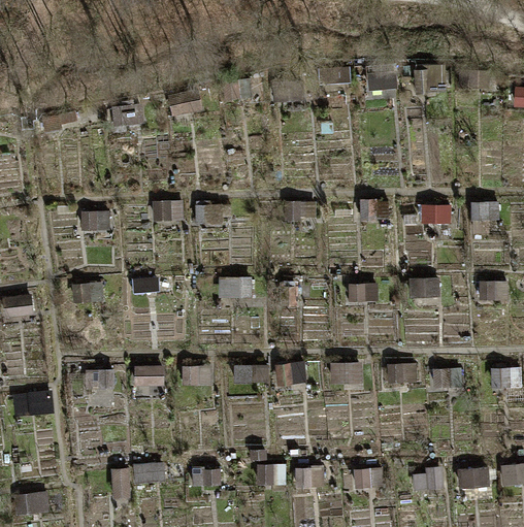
[(523,107),(523,90),(514,90),(514,107),(523,107)]
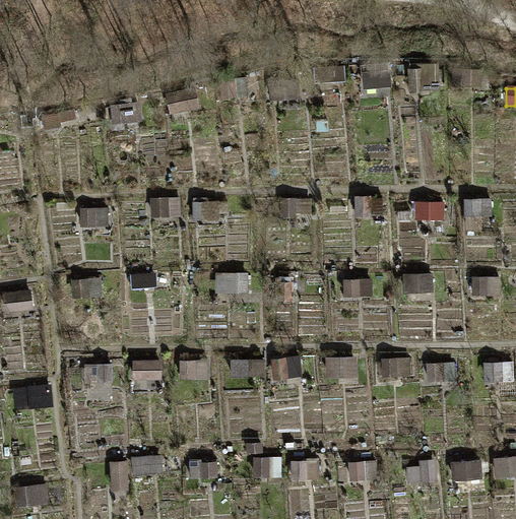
[(7,292),(8,310),(30,309),(30,290),(7,292)]
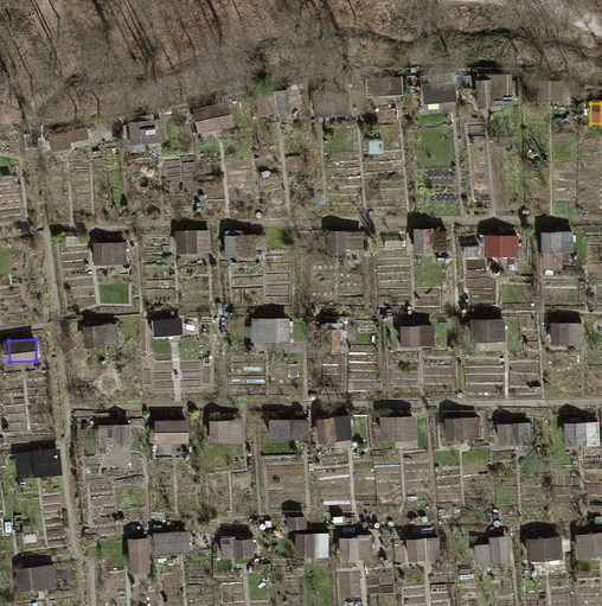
[(415,442),(414,416),(379,418),(380,445),(415,442)]
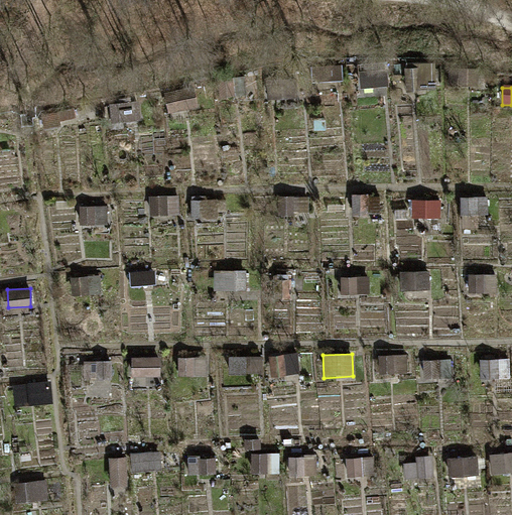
[(132,472),(161,471),(159,451),(131,453),(132,472)]
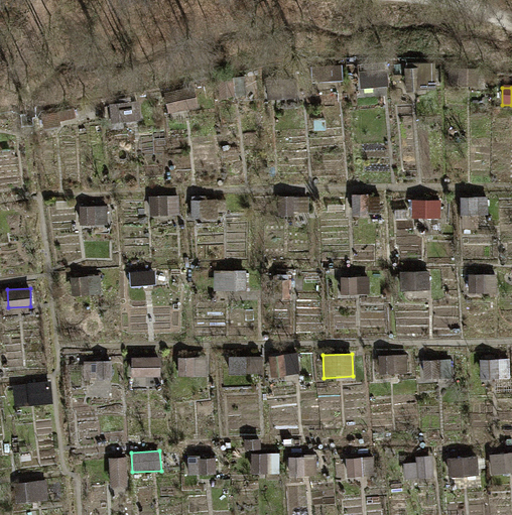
[(511,453),(490,456),(493,475),(511,472),(511,453)]
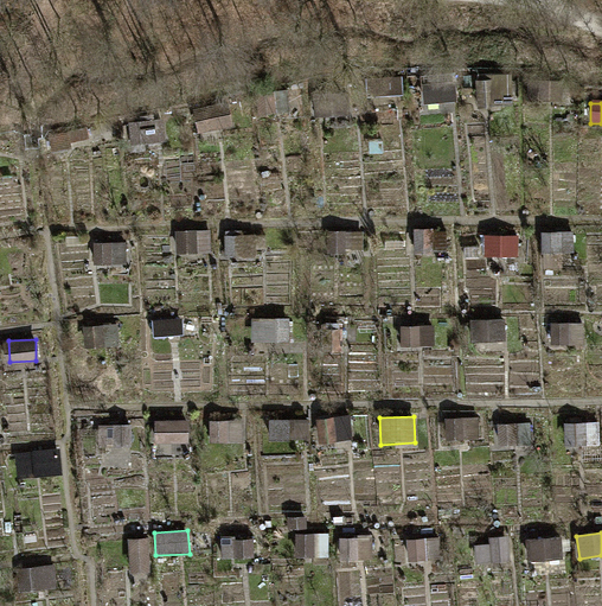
[(130,574),(149,573),(147,538),(128,540),(130,574)]
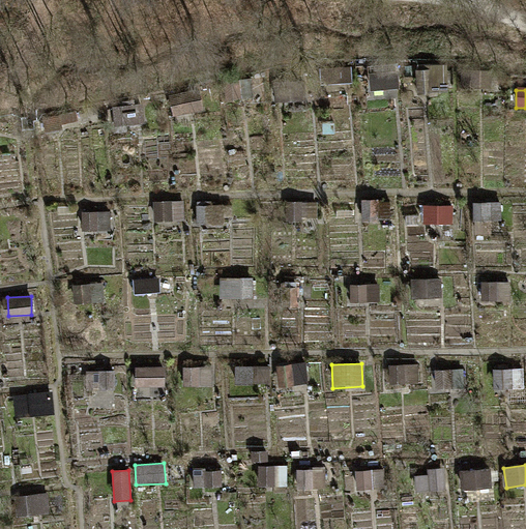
[(460,490),(491,489),(490,470),(460,471),(460,490)]
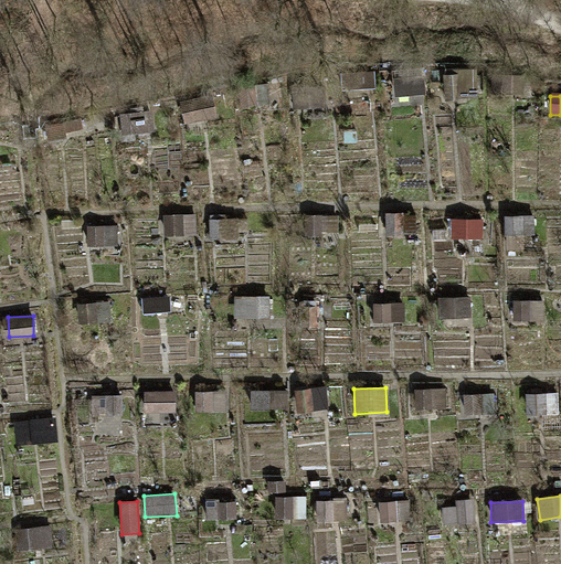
[(473,503),(443,506),(444,524),(474,522),(473,503)]
